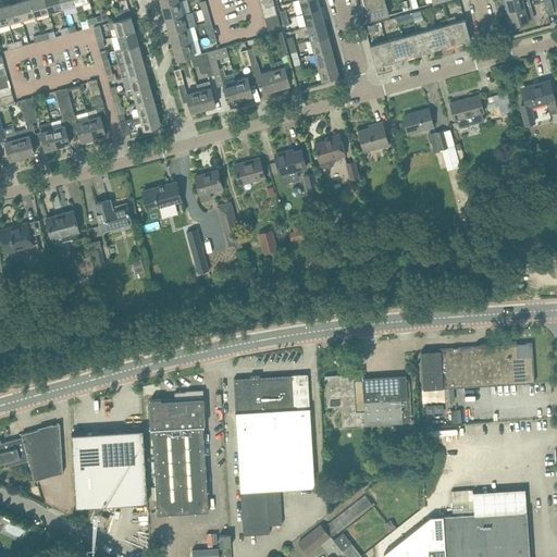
[(35,15),(31,0),(23,0),(17,2),(22,20),(35,15)]
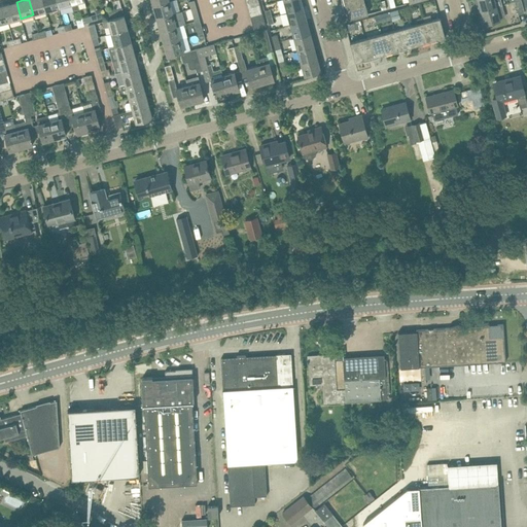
[(46,11),(42,0),(29,0),(33,14),(46,11)]
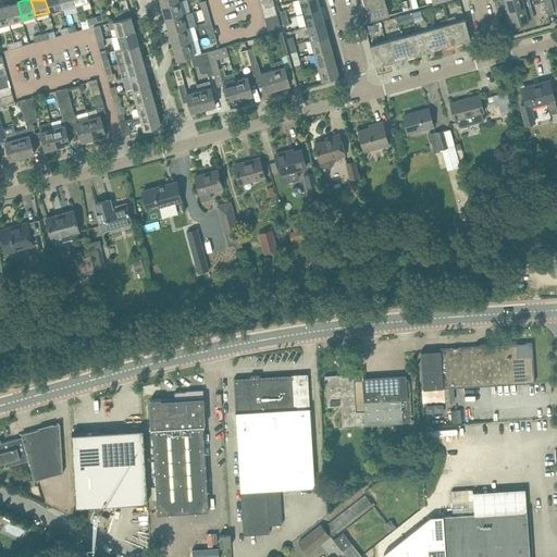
[(62,8),(60,0),(45,0),(49,12),(62,8)]
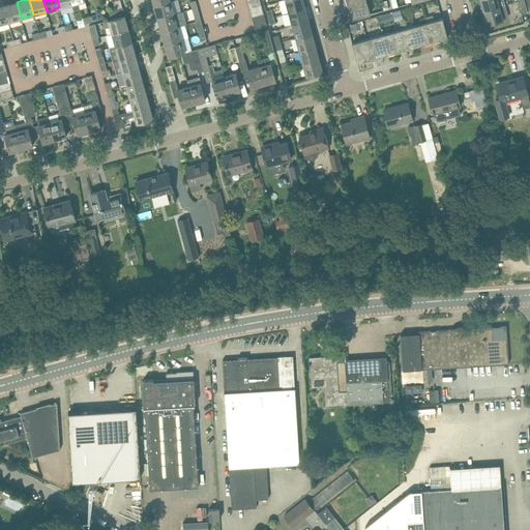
[(84,0),(70,0),(71,4),(74,10),(80,9),(78,2),(85,0),(84,0)]
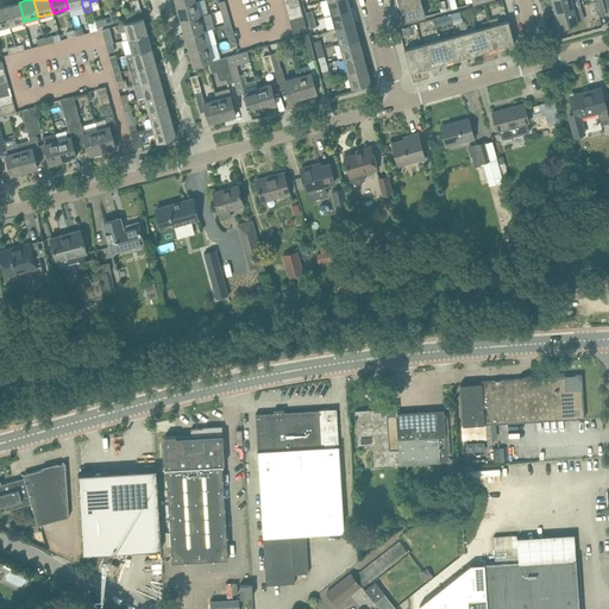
[(351,8),(347,0),(327,0),(332,14),(351,8)]
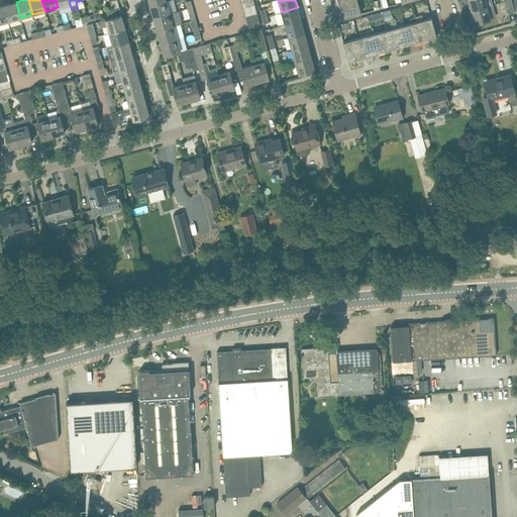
[(356,0),(334,0),(335,2),(337,6),(338,11),(340,11),(342,18),(362,13),(356,0)]
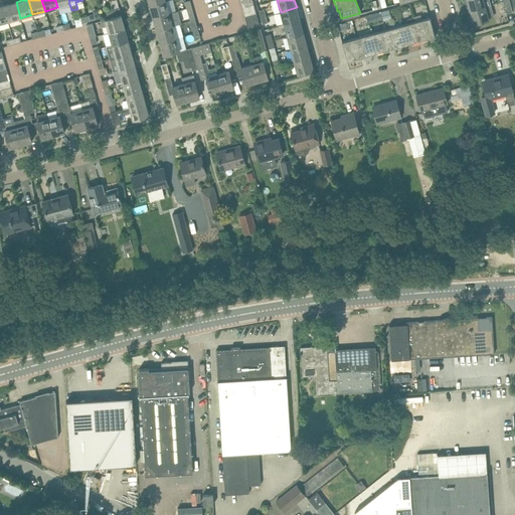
[(485,6),(483,0),(466,0),(470,10),(485,6)]
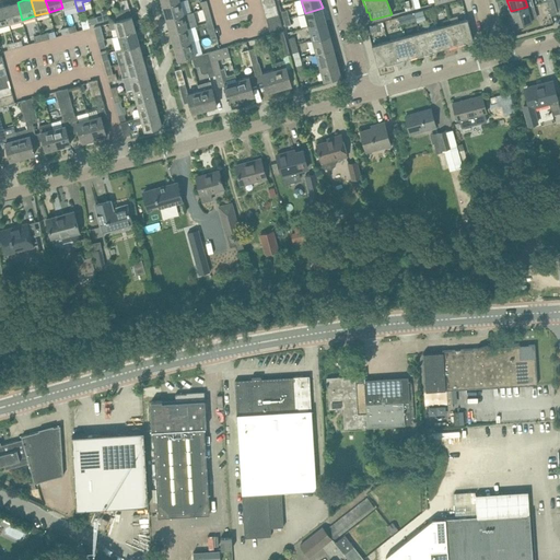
[(547,1),(551,15),(558,13),(553,0),(551,0),(549,1),(547,1)]
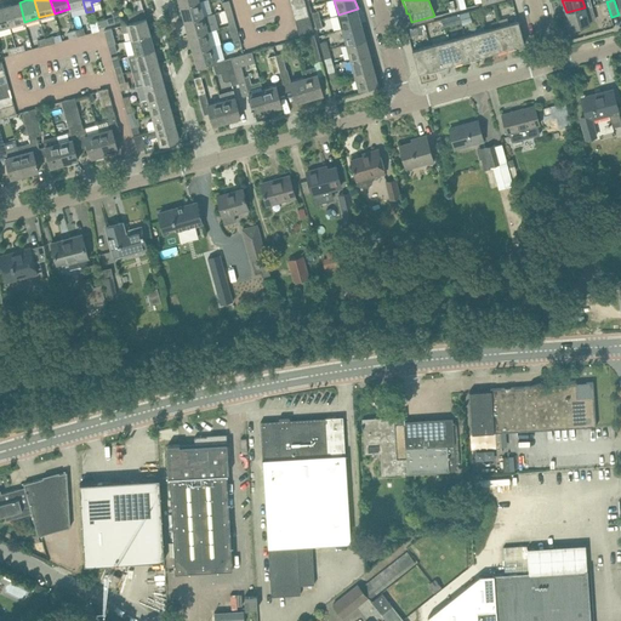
[(203,16),(199,1),(181,6),(184,21),(203,16)]
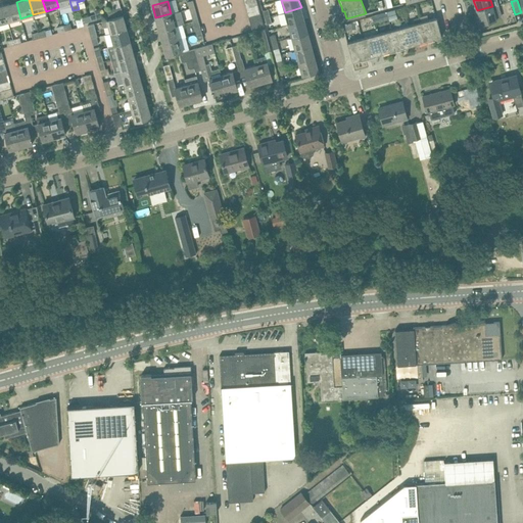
[(246,10),(258,7),(256,1),(245,5),(246,10)]
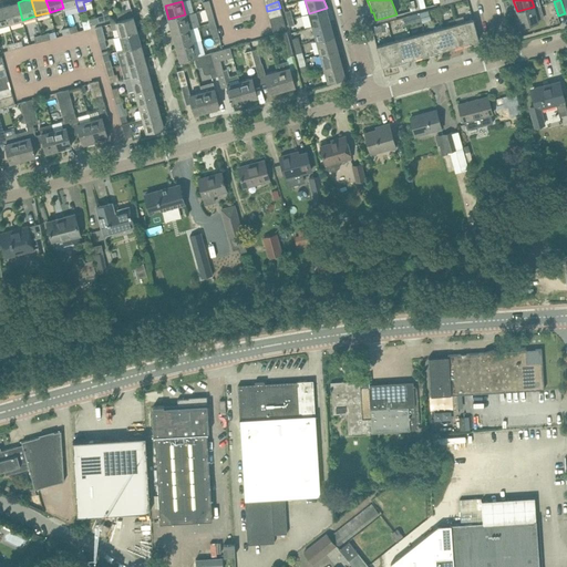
[(22,20),(18,2),(3,6),(9,23),(22,20)]
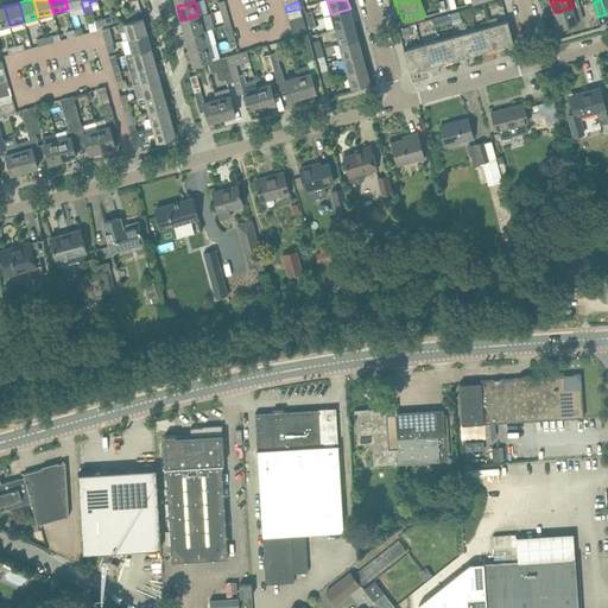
[(572,7),(555,12),(558,27),(583,20),(580,6),(572,8),(572,7)]
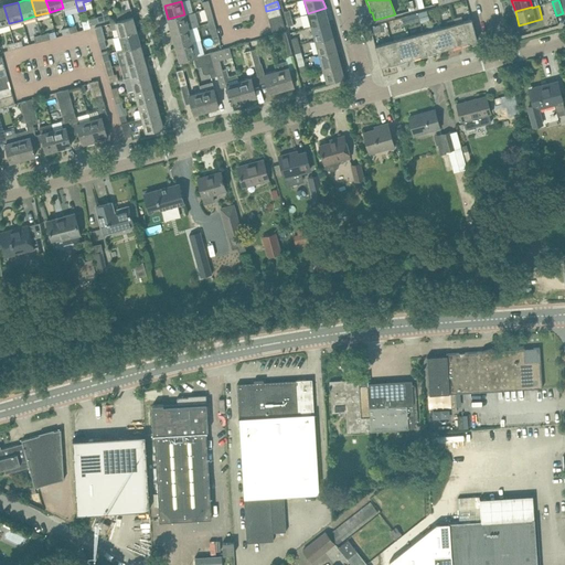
[(268,18),(281,14),(279,8),(266,11),(268,18)]
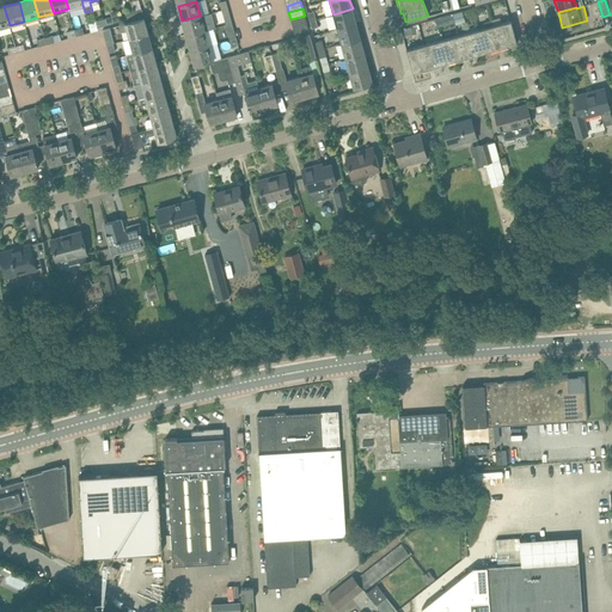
[(356,24),(353,8),(334,14),(337,29),(356,24)]
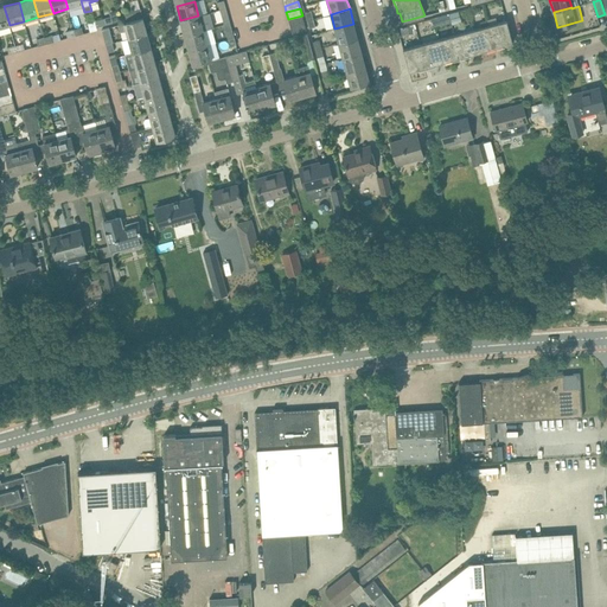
[(203,30),(198,16),(180,20),(184,34),(203,30)]
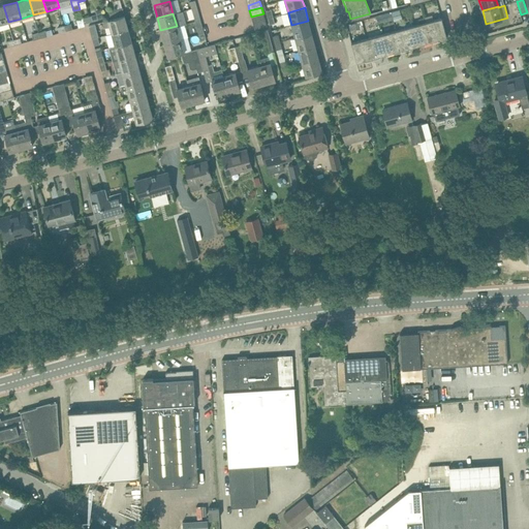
[(253,23),(265,20),(263,13),(251,17),(253,23)]
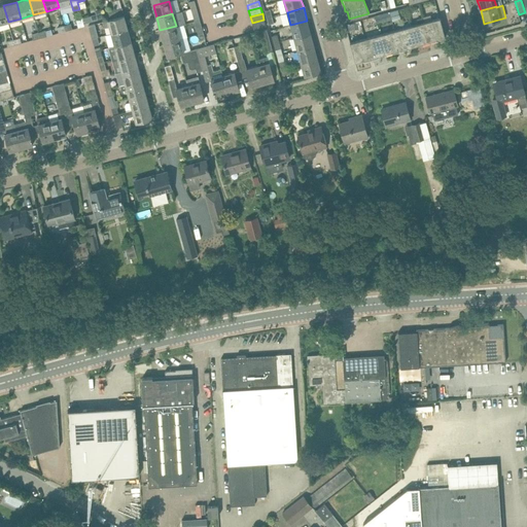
[(124,15),(107,20),(102,22),(104,27),(109,26),(111,33),(128,29),(124,15)]
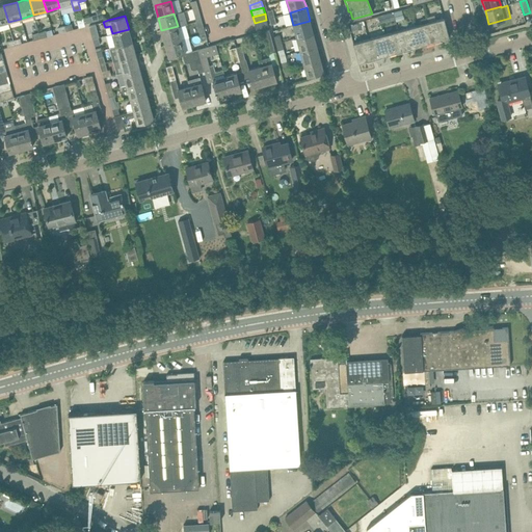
[(79,27),(83,26),(83,24),(91,22),(89,17),(77,20),(79,27)]
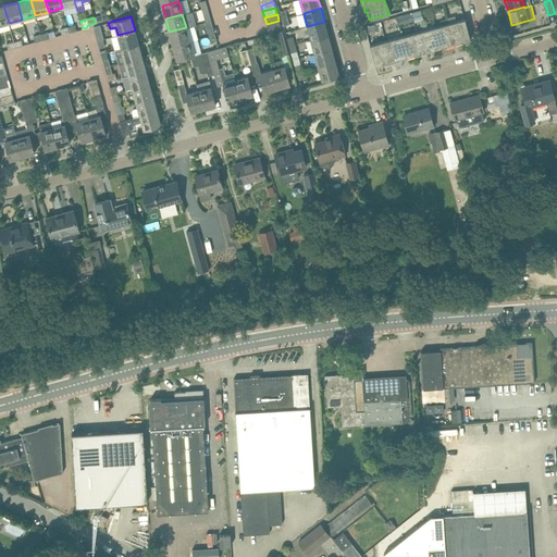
[(433,27),(438,48),(446,46),(447,48),(462,42),(462,41),(470,39),(465,19),(448,23),(433,27)]
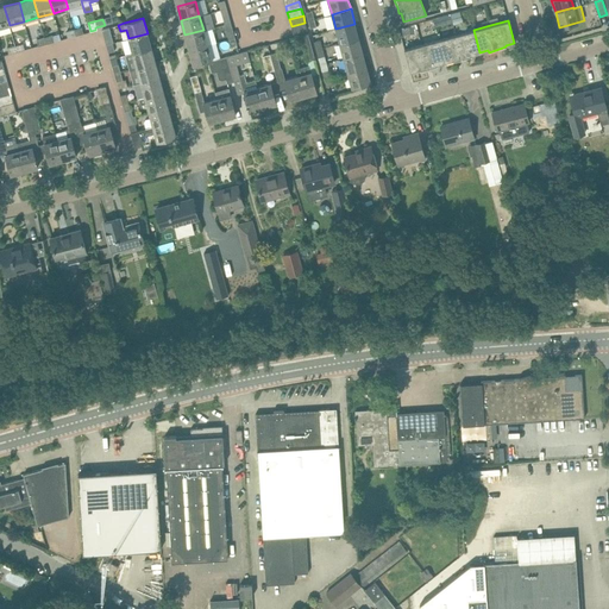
[(305,23),(292,26),(293,33),(307,30),(305,23)]
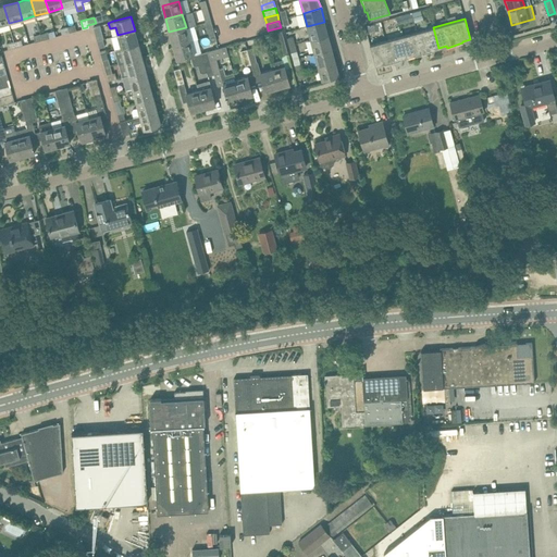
[(327,35),(324,22),(307,26),(310,39),(327,35)]
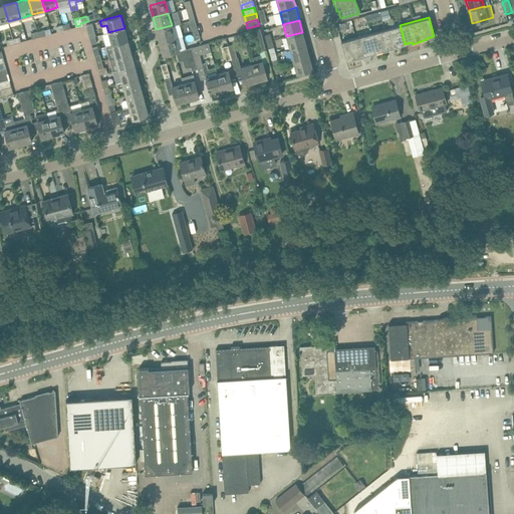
[(92,23),(86,25),(87,31),(89,37),(94,36),(95,35),(92,23)]
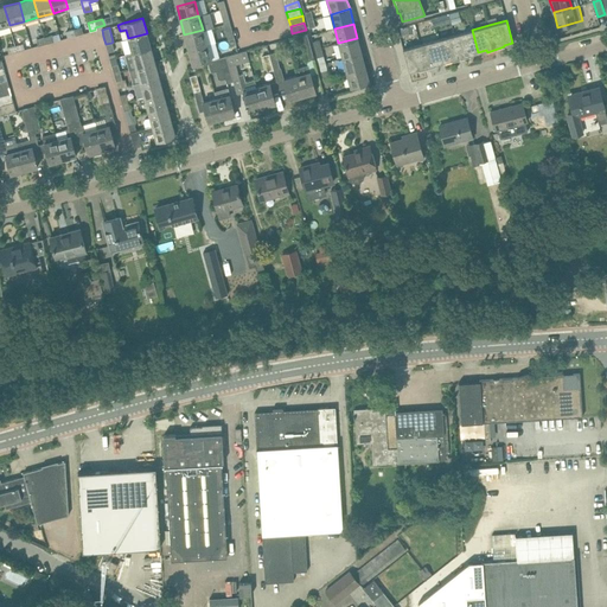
[(415,34),(413,27),(401,31),(403,38),(415,34)]
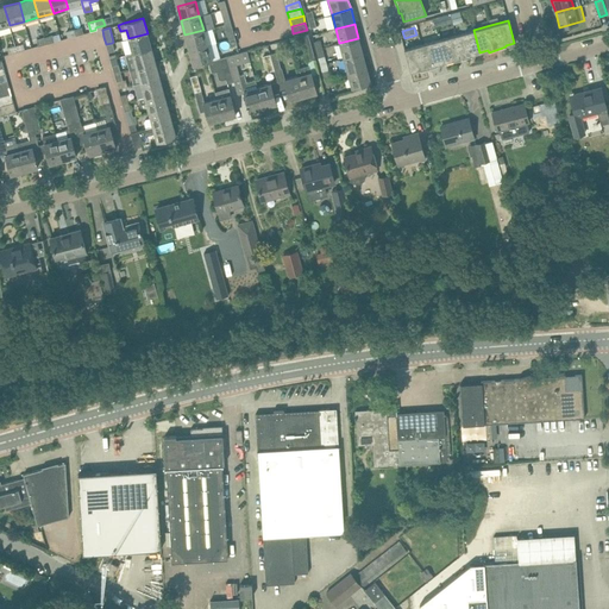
[(207,45),(203,30),(184,35),(189,50),(207,45)]
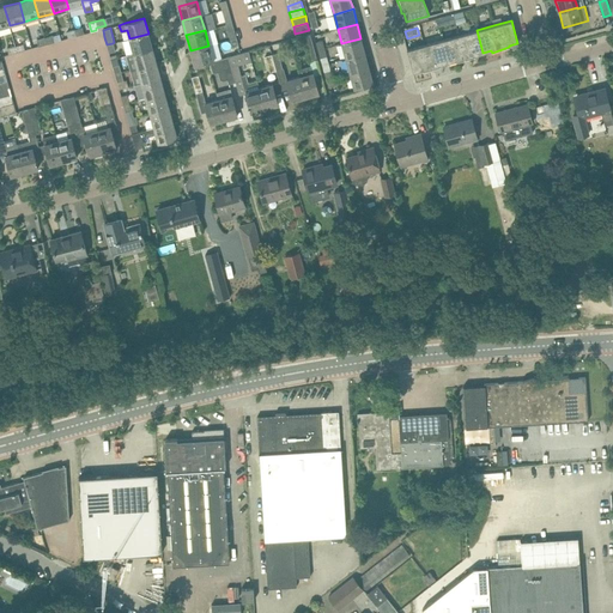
[(474,55),(483,53),(477,30),(442,40),(448,62),(456,60),(457,62),(475,56),(474,55)]
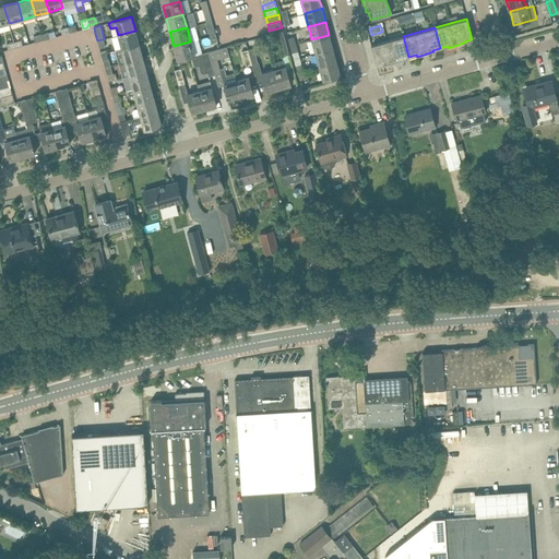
[(139,44),(135,31),(118,35),(121,48),(139,44)]
